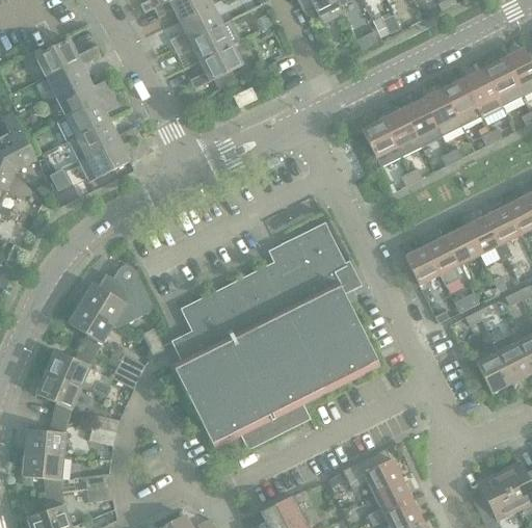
[(145,12),(156,7),(169,0),(150,0),(141,4),(145,12)]
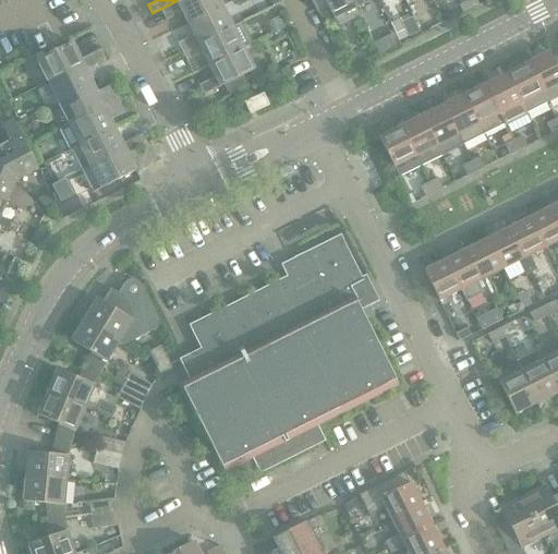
[(184,8),(190,20),(223,2),(222,0),(178,0),(164,8),(168,16),(184,8)]
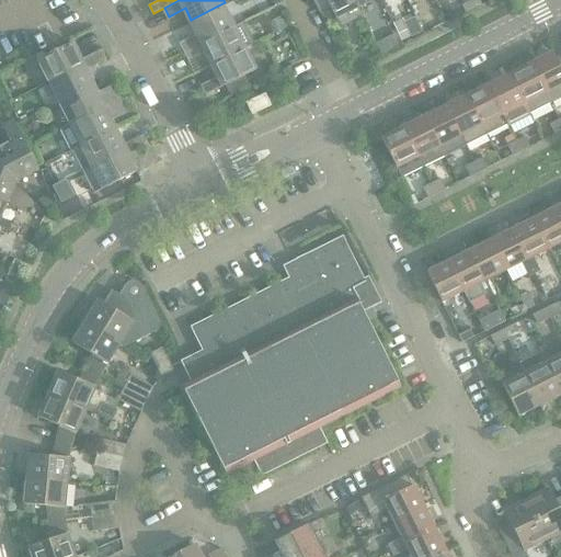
[(362,9),(357,0),(315,0),(320,10),(331,4),(340,22),(344,23),(364,13),(362,9)]
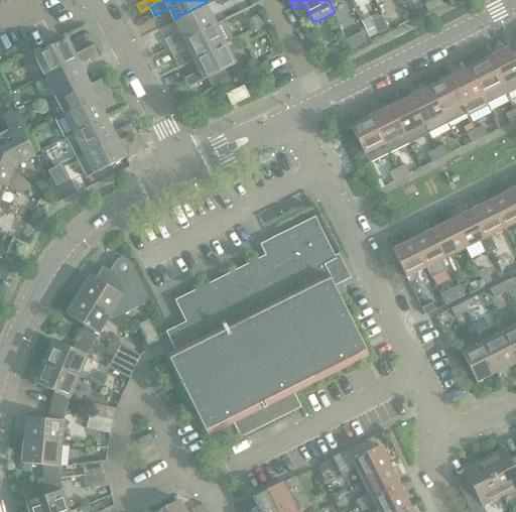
[(329,0),(333,8),(336,7),(334,2),(338,0),(329,0)]
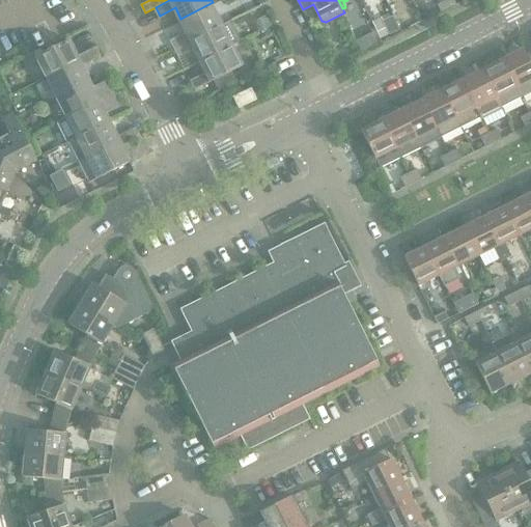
[(425,0),(420,3),(426,15),(438,9),(434,0),(425,0)]
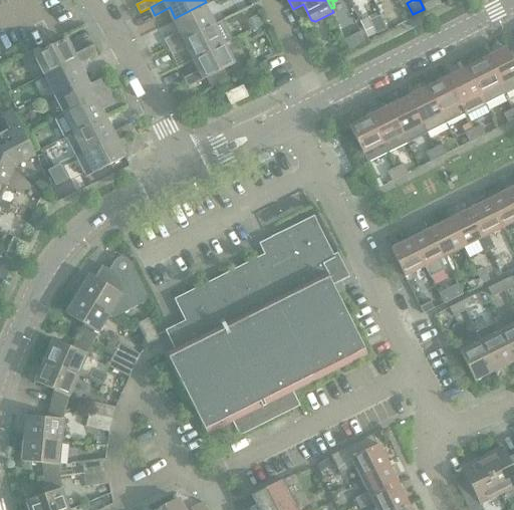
[(166,37),(170,45),(215,21),(206,2),(175,18),(181,29),(166,37)]
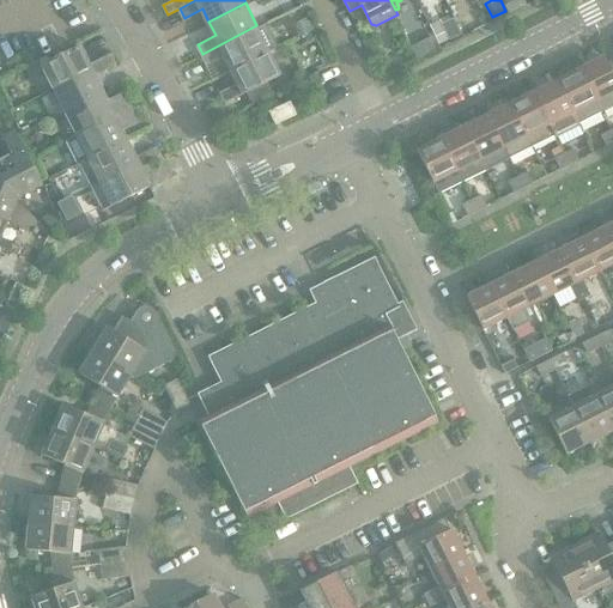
[(486,22),(477,4),(455,14),(463,32),(486,22)]
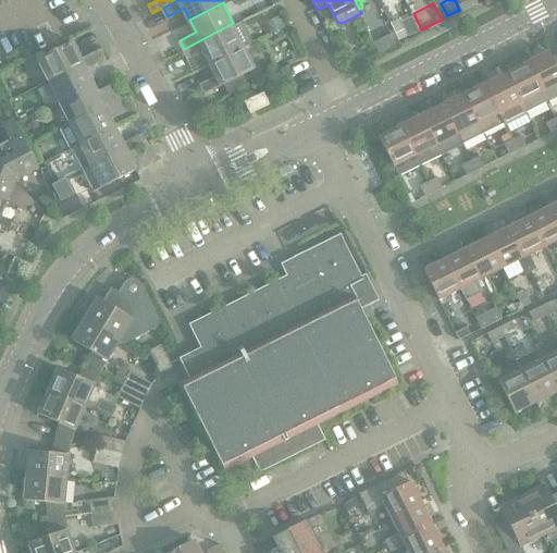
[(279,14),(265,21),(271,31),(283,24),(279,14)]
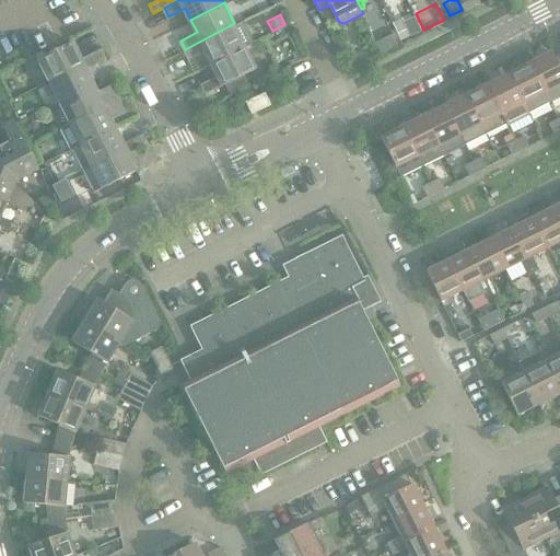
[(413,14),(404,19),(411,34),(421,29),(413,14)]
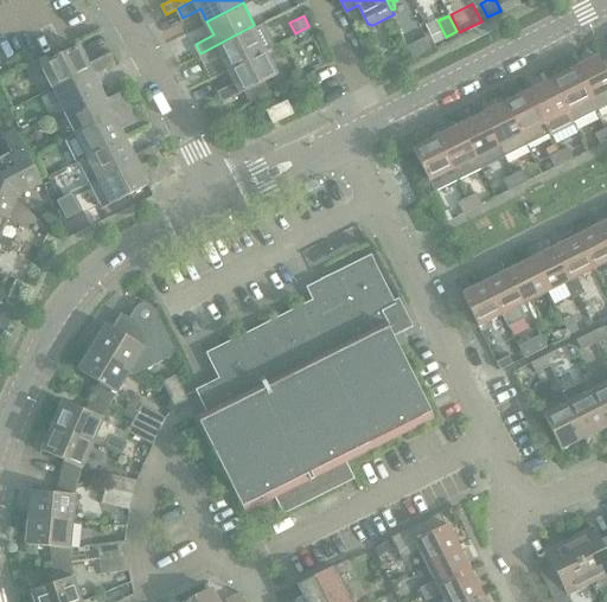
[(223,53),(229,66),(266,47),(274,44),(263,21),(254,25),(200,53),(205,63),(223,53)]
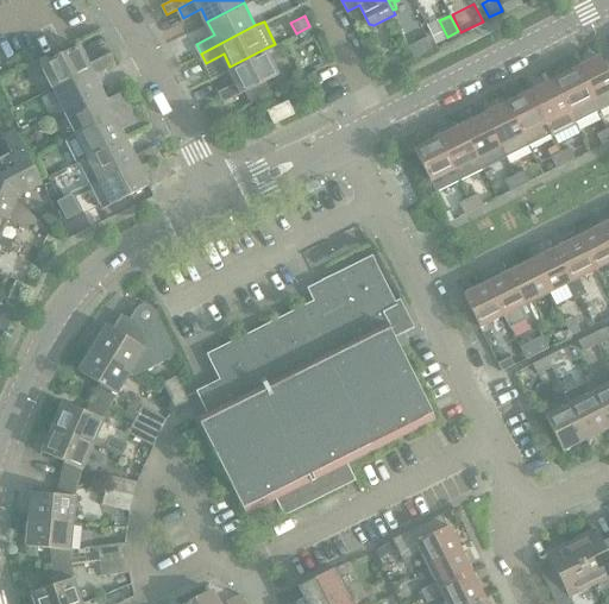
[(432,32),(414,41),(421,54),(438,44),(437,42),(432,32)]
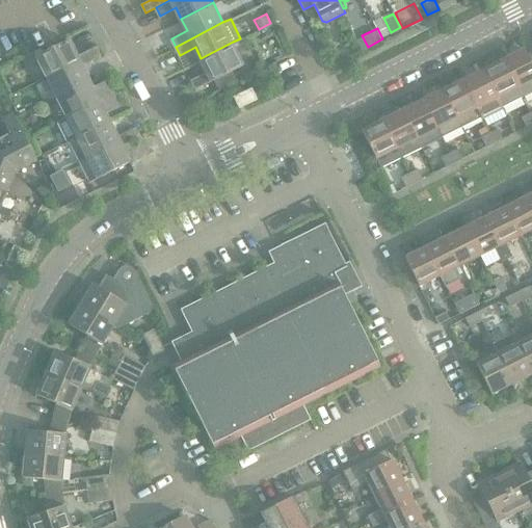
[(35,54),(46,75),(78,59),(76,54),(68,37),(35,54)]
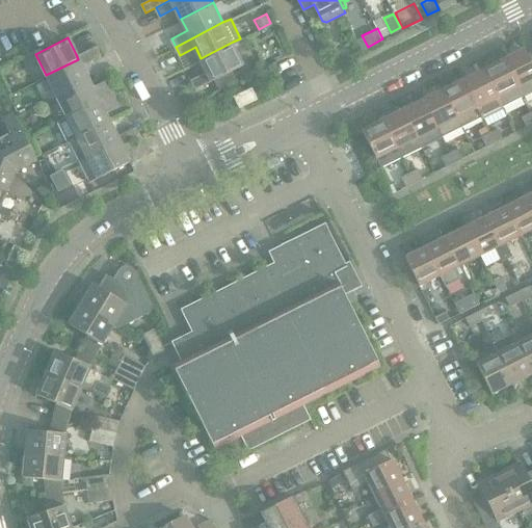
[(207,71),(191,79),(195,87),(215,78),(220,87),(237,79),(233,69),(243,63),(233,42),(201,58),(207,71)]
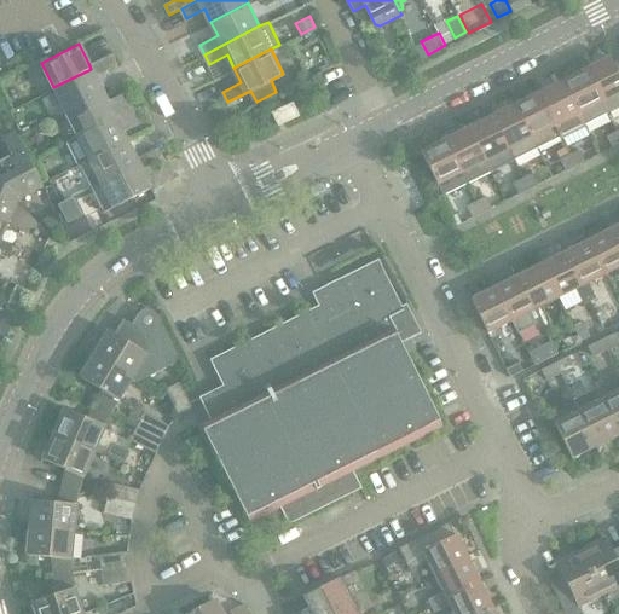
[(110,52),(100,57),(105,69),(116,63),(110,52)]
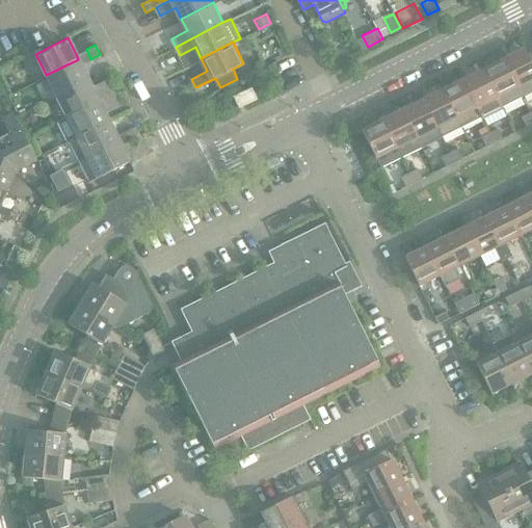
[(531,63),(524,47),(503,57),(523,95),(531,89),(531,63)]
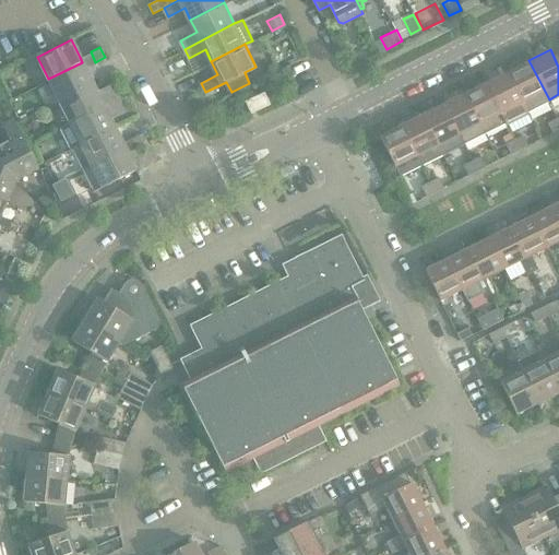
[(48,79),(59,101),(93,83),(85,67),(95,62),(91,51),(80,57),(82,62),(48,79)]
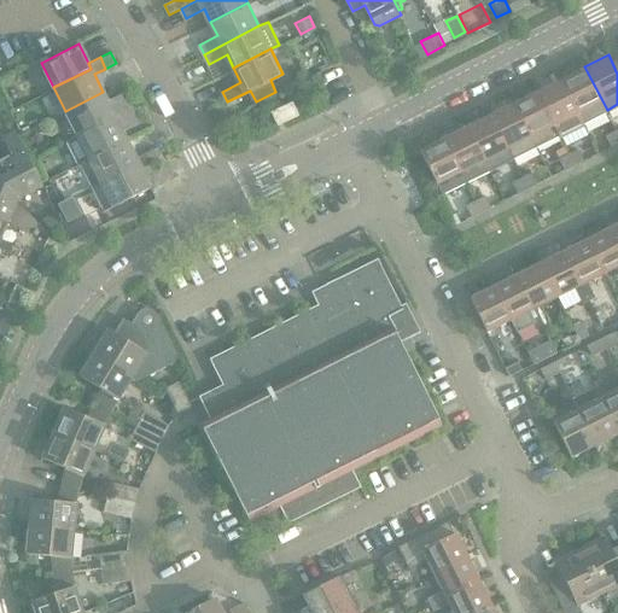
[(391,60),(382,65),(385,71),(395,66),(391,60)]
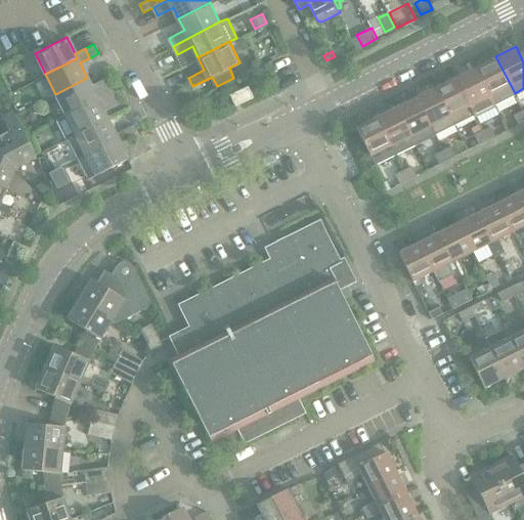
[(494,103),(515,93),(495,56),(476,67),(494,103)]
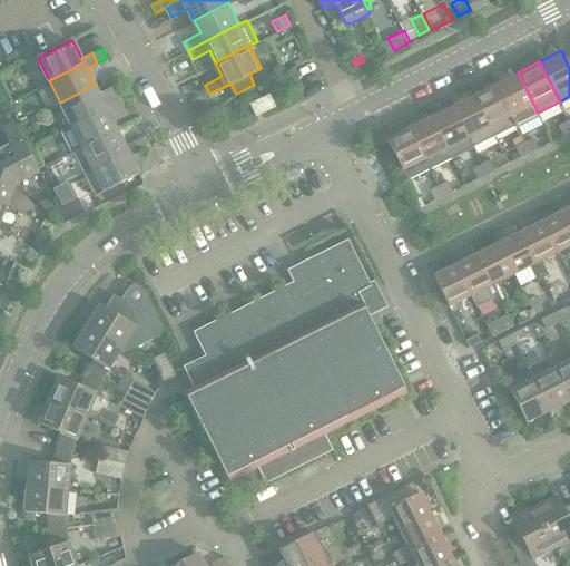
[(517,124),(538,113),(518,72),(495,84),(517,123),(516,123),(517,124)]
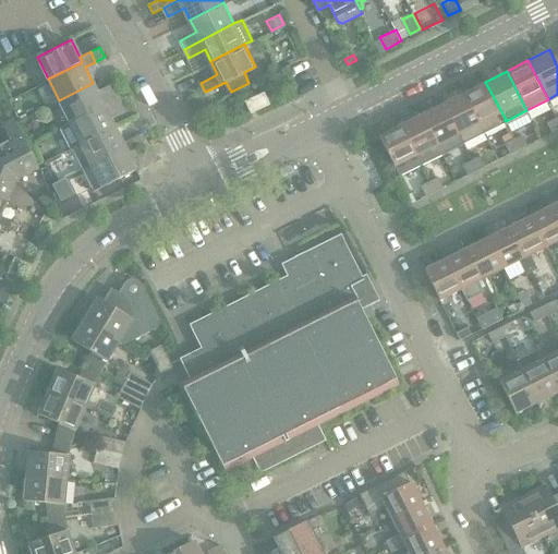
[(485,82),(463,93),(483,131),(505,120),(506,120),(485,82)]
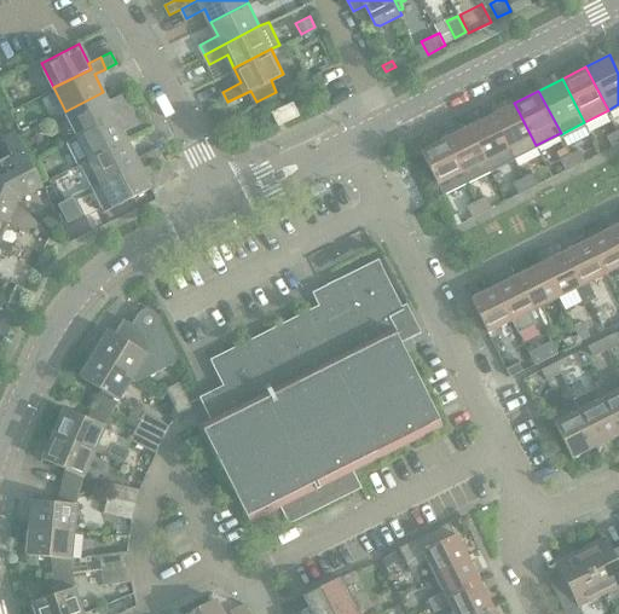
[(106,100),(103,92),(65,111),(76,135),(132,106),(125,92),(106,100)]
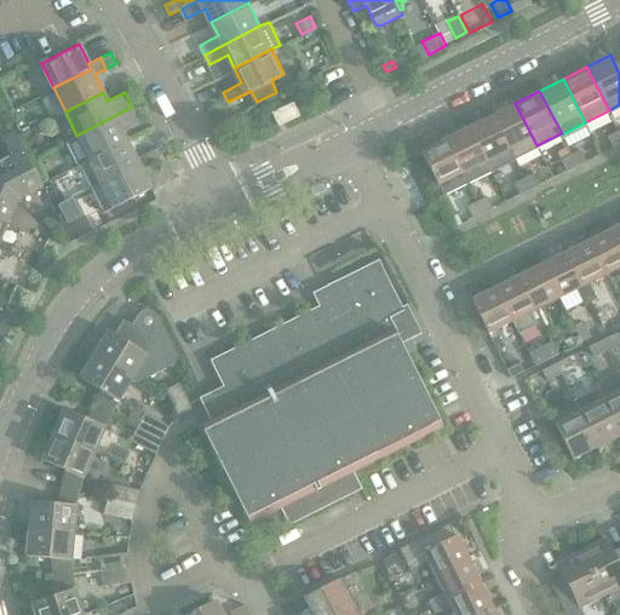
[(299,113),(293,99),(273,110),(279,124),(299,113)]
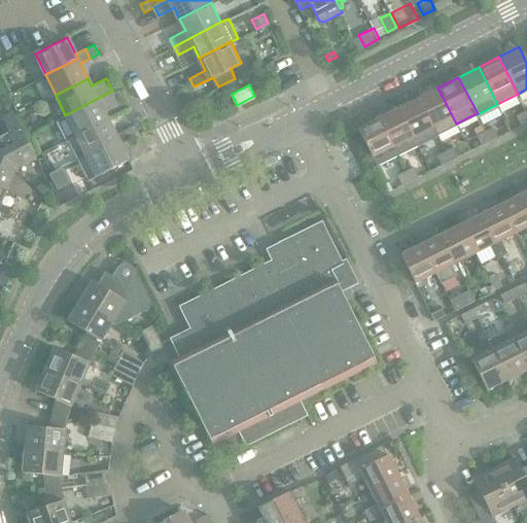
[(438,134),(438,133),(456,124),(437,88),(419,97),(437,134),(438,134)]
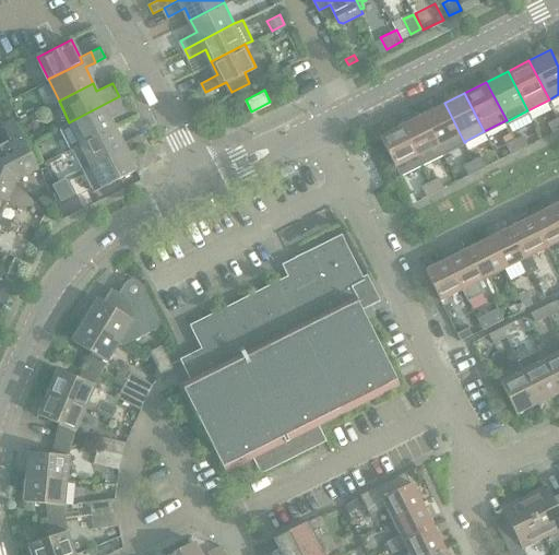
[(126,110),(119,96),(69,122),(80,143),(114,126),(110,118),(126,110)]
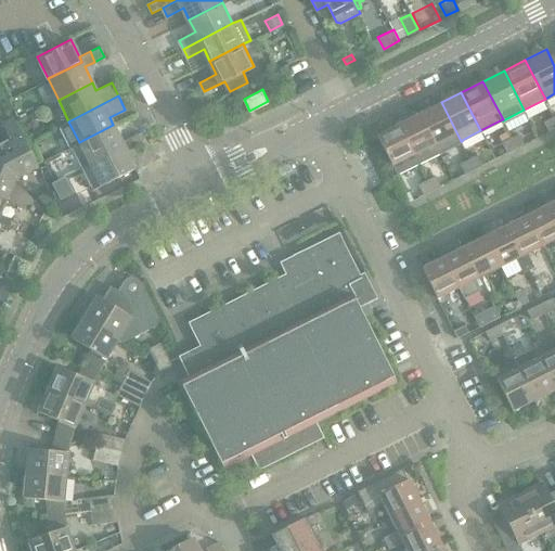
[(441,102),(420,113),(439,152),(461,141),(441,102)]
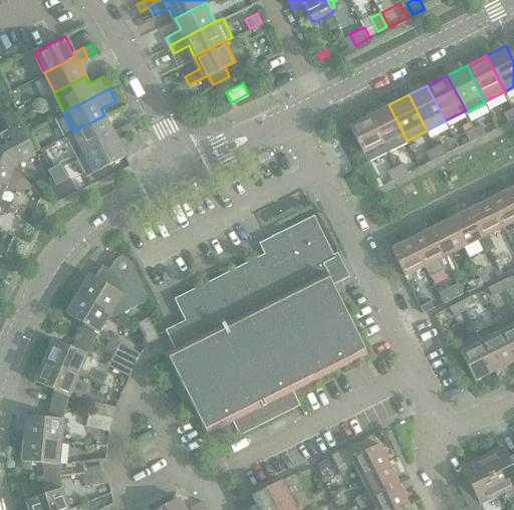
[(389,104),(369,113),(389,151),(407,141),(389,104)]
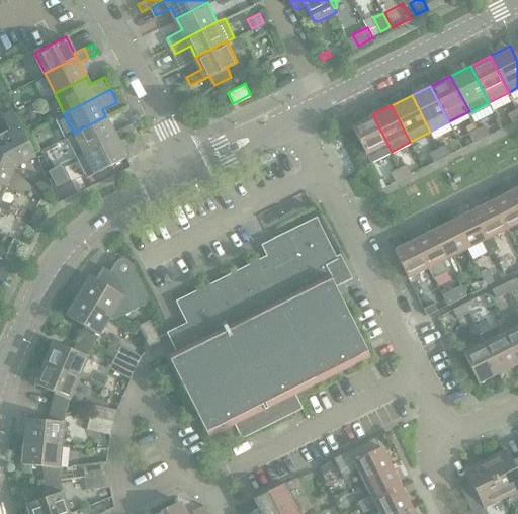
[(513,121),(517,117),(517,110),(516,107),(508,111),(513,121)]
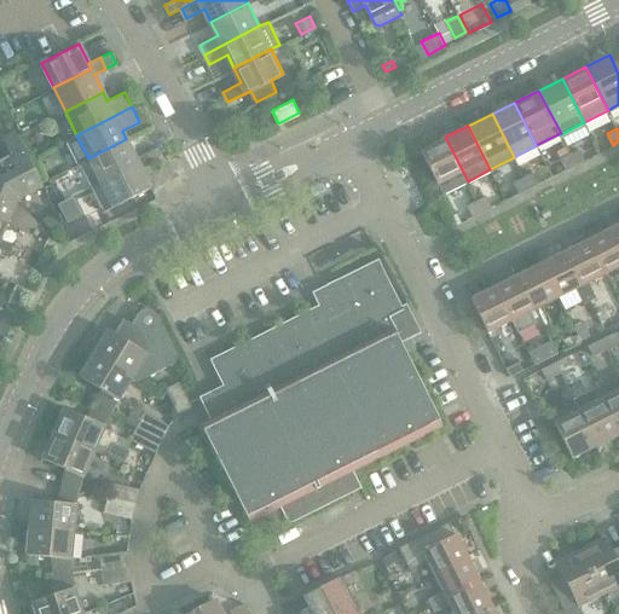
[(0,181),(15,197),(40,186),(13,131),(0,137),(7,155),(0,157),(0,181)]
